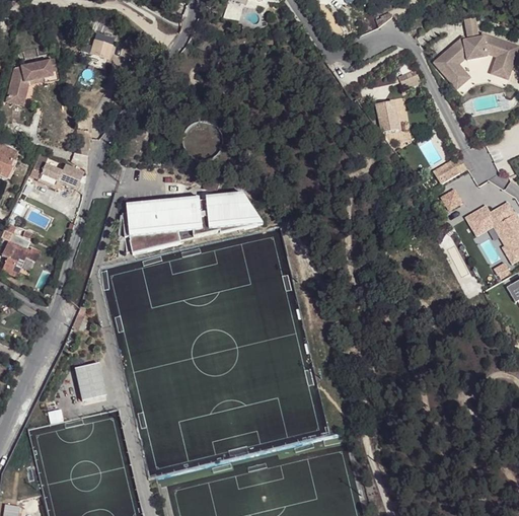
[(472,16),(463,18),(467,39),(476,37),(472,16)]
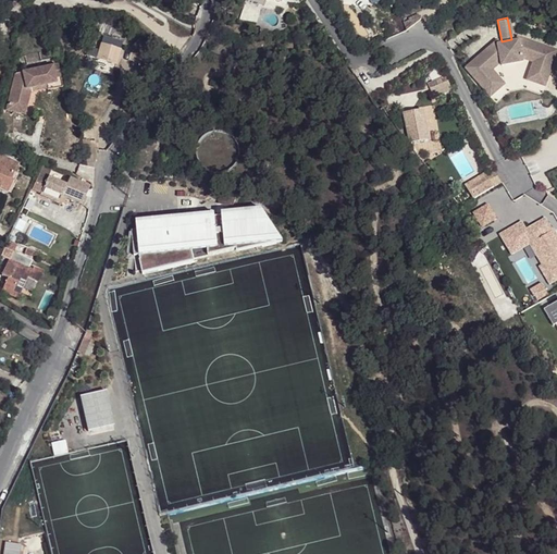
[(126,29),(102,23),(100,32),(124,38),(126,29)]
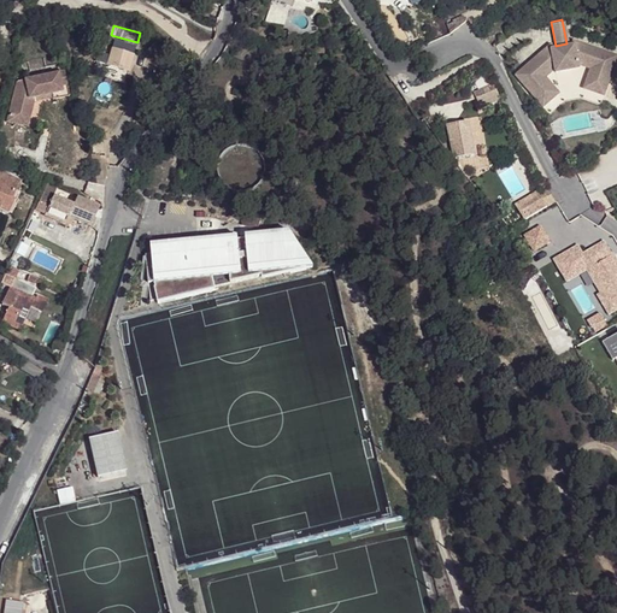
[(551,42),(515,75),(544,106),(559,92),(545,76),(554,68),(554,71),(579,65),(579,63),(591,66),(583,87),(604,93),(616,53),(571,39),(573,42),(566,43),(556,46),(551,47),(551,42)]
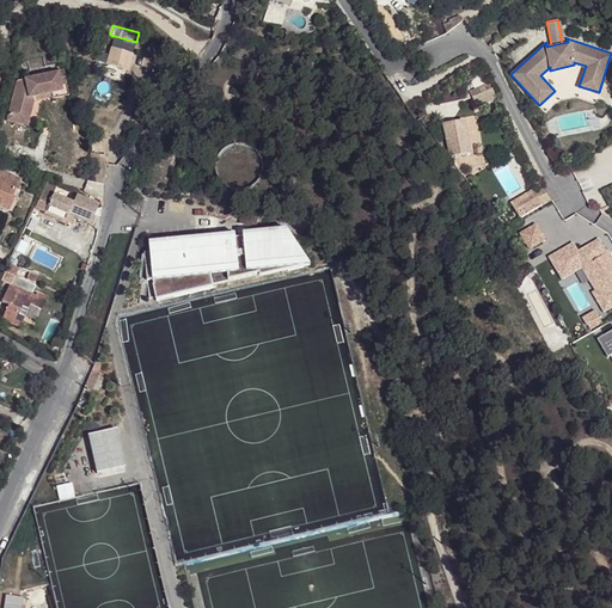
[(106,67),(127,73),(135,47),(114,41),(109,55),(98,51),(96,60),(108,63),(106,67)]
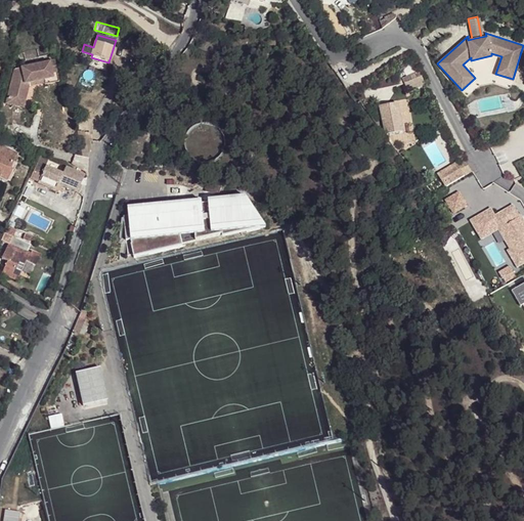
[(26,100),(31,83),(29,80),(43,76),(42,72),(56,69),(54,57),(15,68),(8,96),(26,100)]
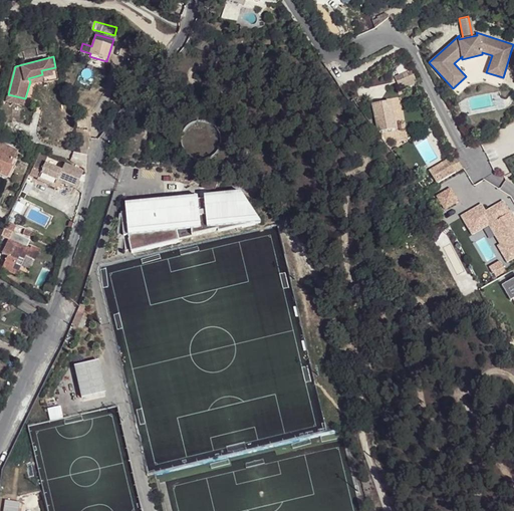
[(105,67),(106,61),(89,56),(87,62),(105,67)]
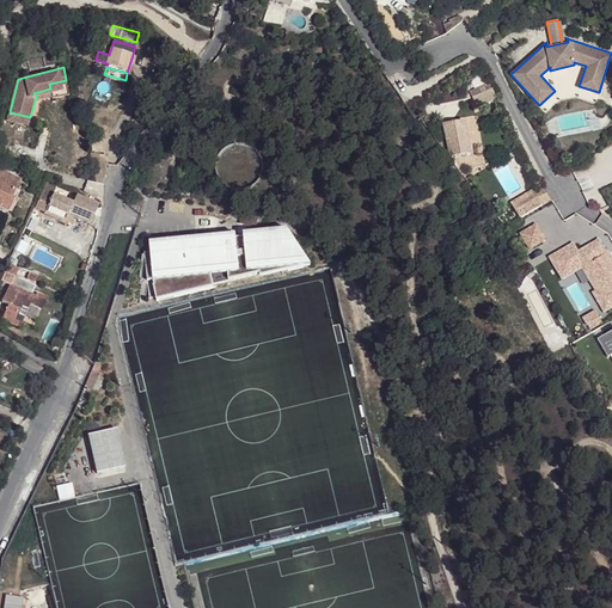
[(470,83),(476,91),(489,84),(482,69),(479,72),(473,78),(470,83)]
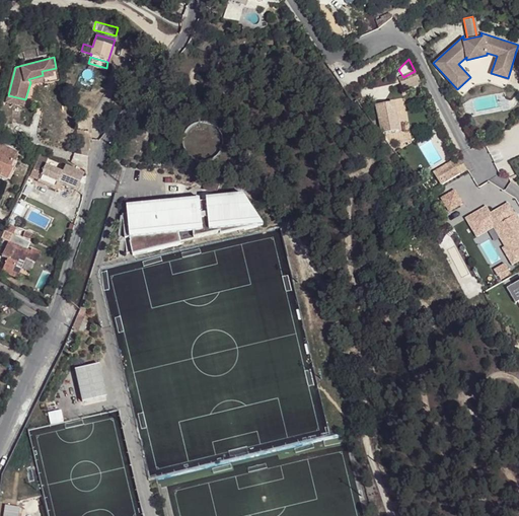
[(28,79),(30,82),(44,79),(45,81),(58,78),(56,68),(42,71),(43,75),(28,79)]
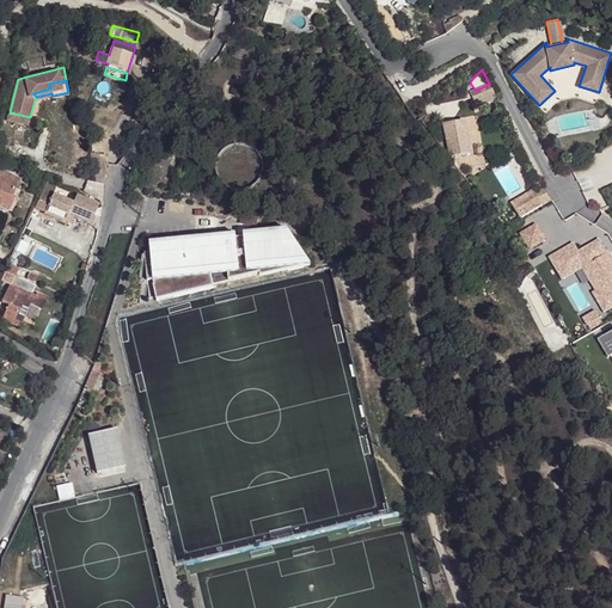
[(477,108),(496,98),(489,84),(476,91),(470,93),(477,108)]
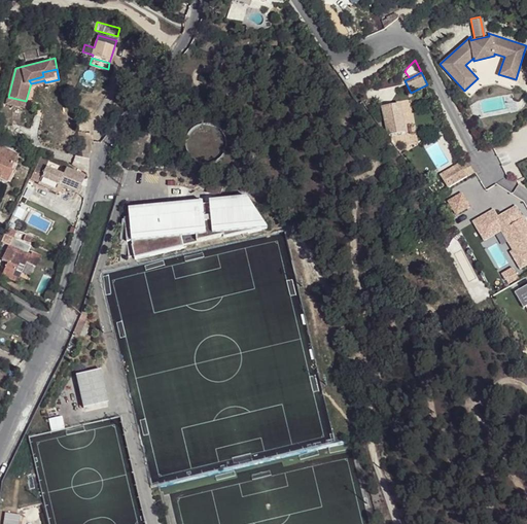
[(25,106),(26,101),(8,97),(7,102),(25,106)]
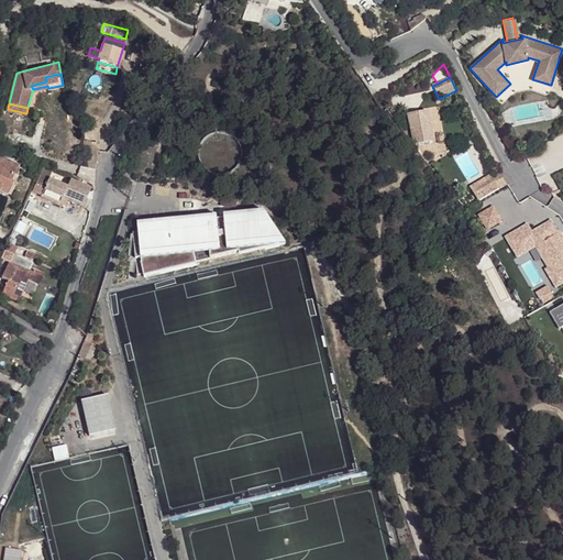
[(408,112),(415,143),(432,141),(427,109),(408,112)]
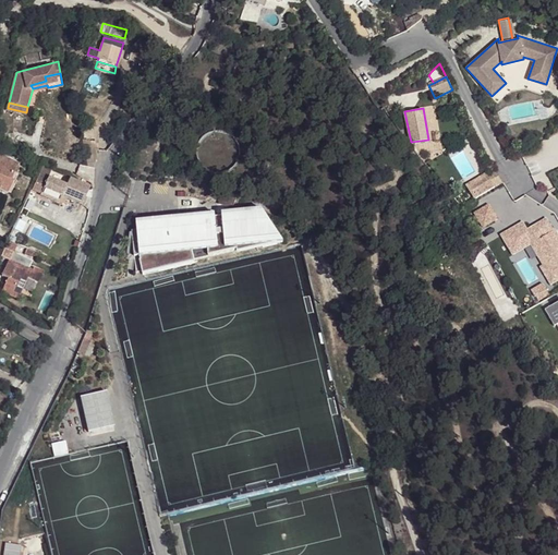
[(98,140),(83,142),(88,165),(95,164),(98,141),(98,140)]
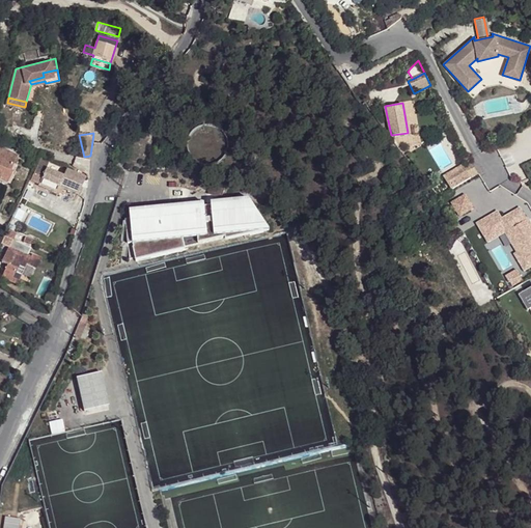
[(18,155),(0,145),(0,176),(7,181),(14,170),(10,169),(18,155)]
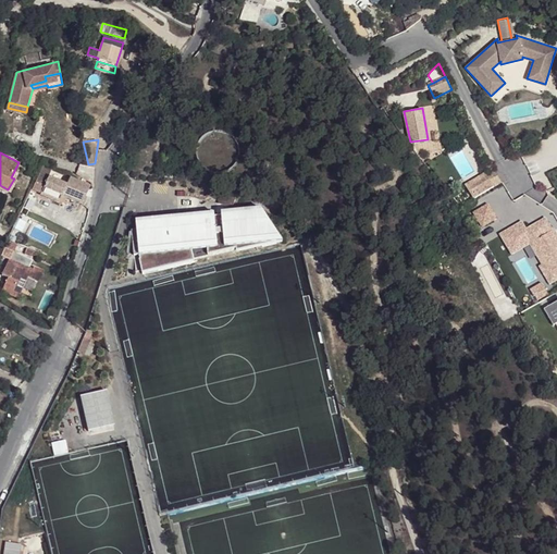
[(48,175),(52,167),(44,163),(32,187),(40,192),(48,175)]
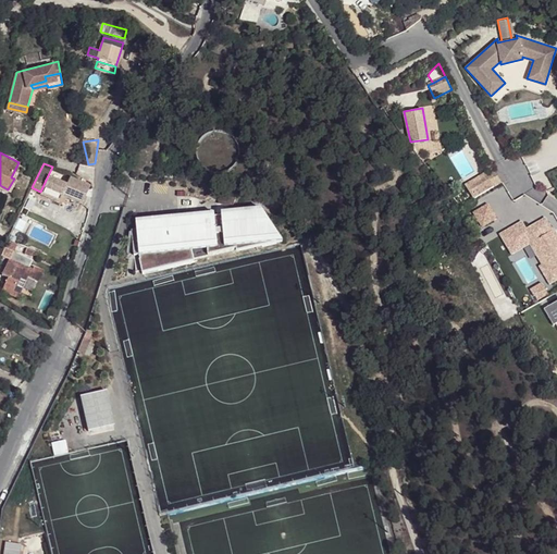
[(485,173),(494,186),(503,181),(494,168),(485,173)]
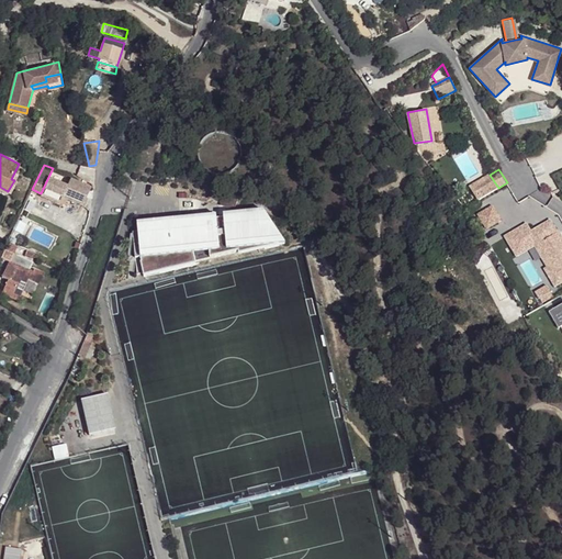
[(470,187),(479,200),(498,188),(490,175),(470,187)]
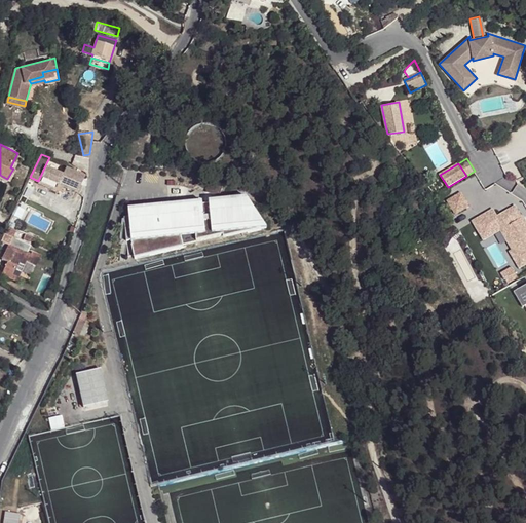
[(55,181),(59,183),(62,174),(45,165),(38,181),(37,181),(52,188),(55,181)]
